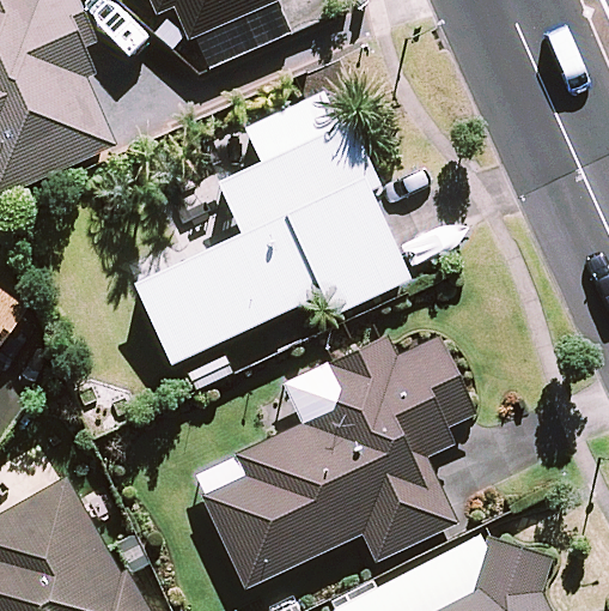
[(0,0),(0,198),(116,144),(87,82),(98,77),(78,34),(89,29),(74,0),(0,0)]
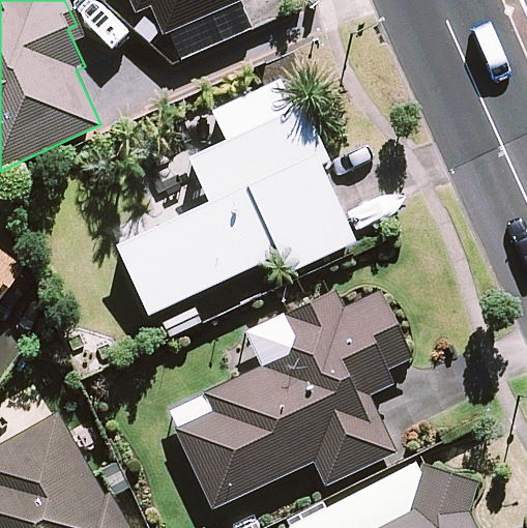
[(129,0),(136,13),(151,7),(164,35),(244,0),(129,0)]
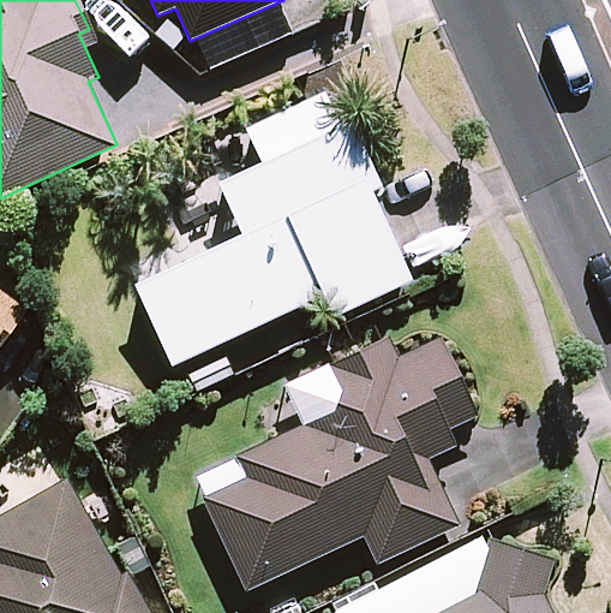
[(376,185),(331,90),(203,150),(244,237),(136,289),(172,365),(322,296),(333,317),(409,281),(367,189),(376,185)]
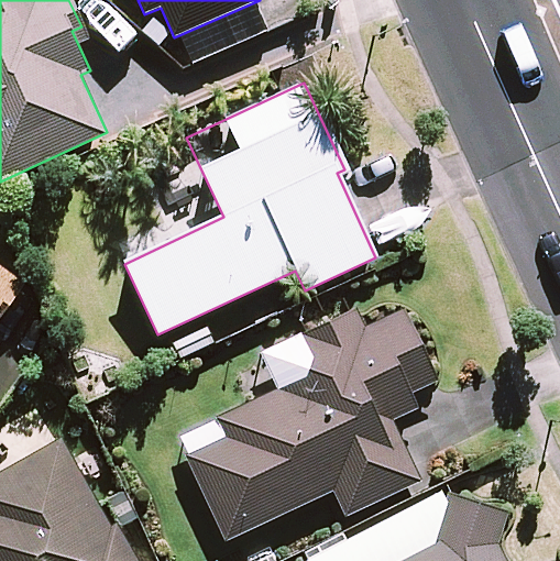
[(0,300),(14,281),(0,270),(0,300)]
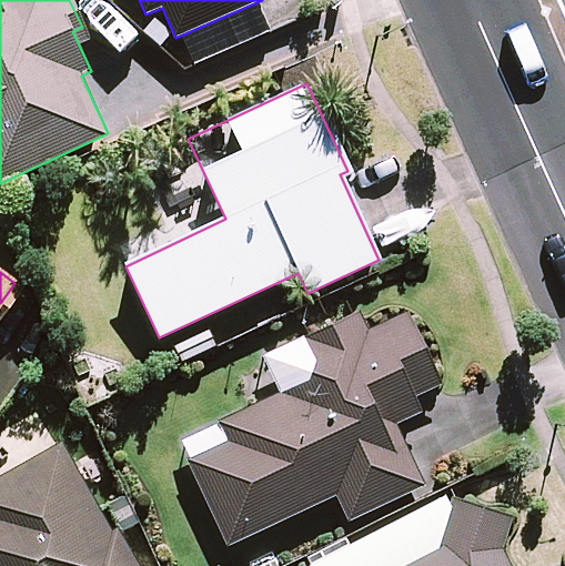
[(422,487),(393,426),(422,413),(415,397),(441,386),(407,313),(365,333),(356,315),(264,357),(281,395),(180,442),(228,545),(336,496),(347,521),(422,487)]
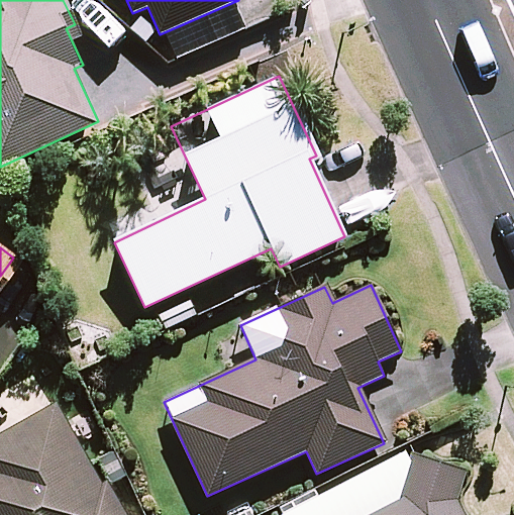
[(0,514),(119,514),(57,405),(0,436),(0,514)]
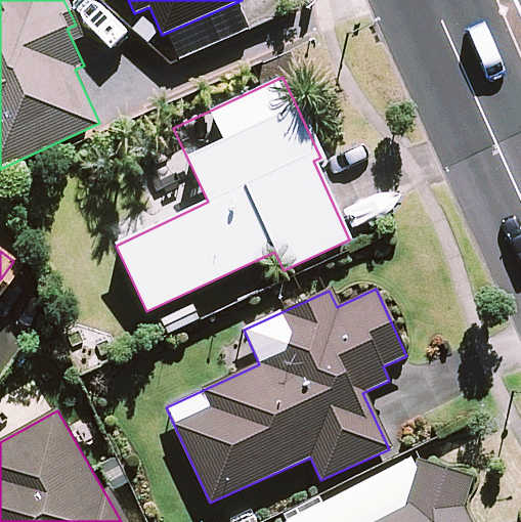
[(470,521),(464,508),(471,475),(427,461),(306,521),(470,521)]
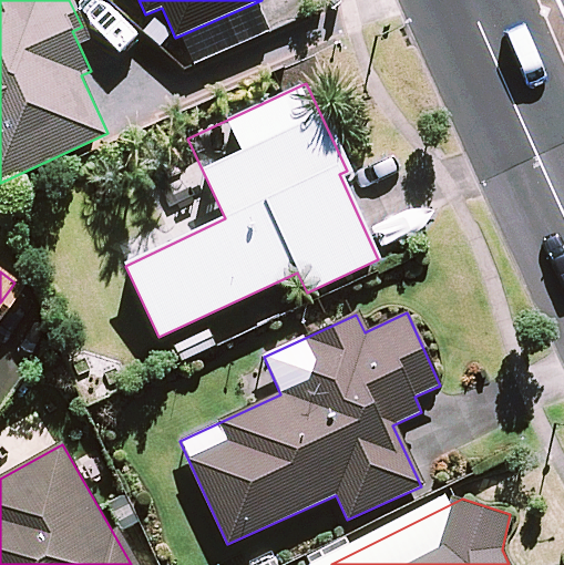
All buildings are outlined.
